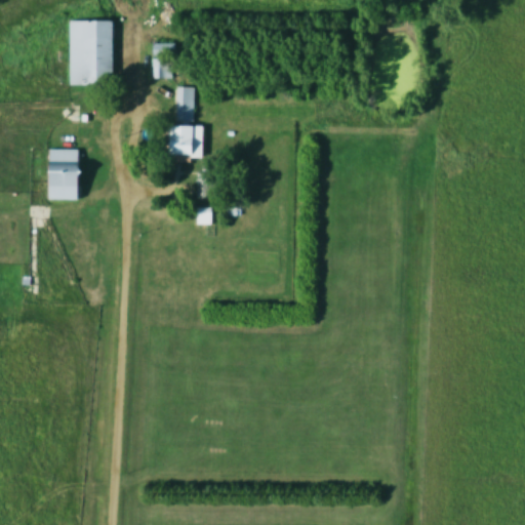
[(68,86),(110,86),(110,22),(68,22),(68,86)]
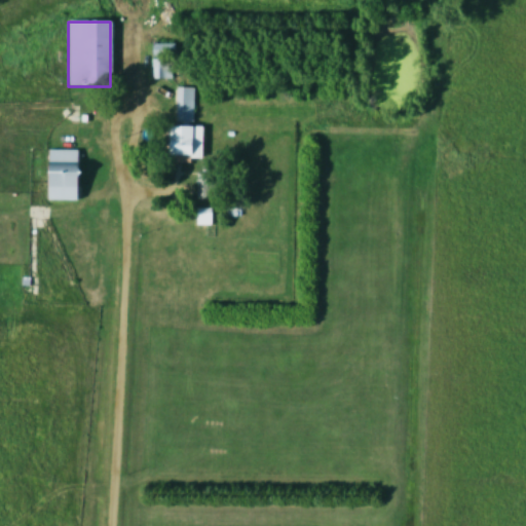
[(172,79),(172,45),(152,45),(152,79),(172,79)]
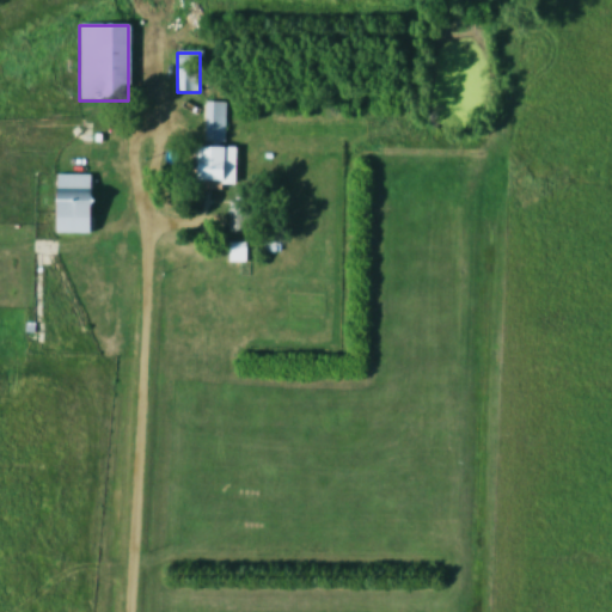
[(225,103),(204,103),(203,148),(194,148),(193,184),(233,184),(234,148),(224,148),(225,103)]
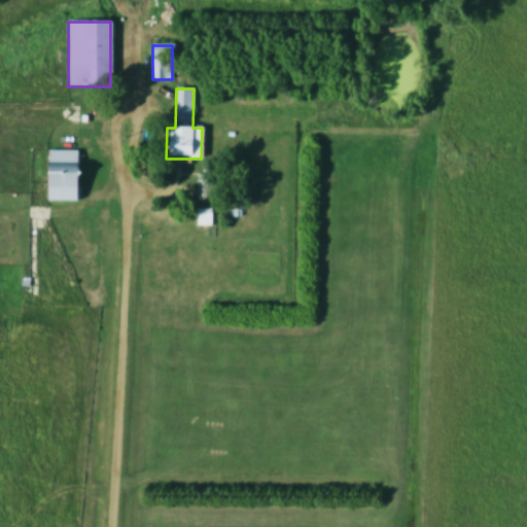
[(76,150),(45,150),(45,202),(76,202),(76,150)]
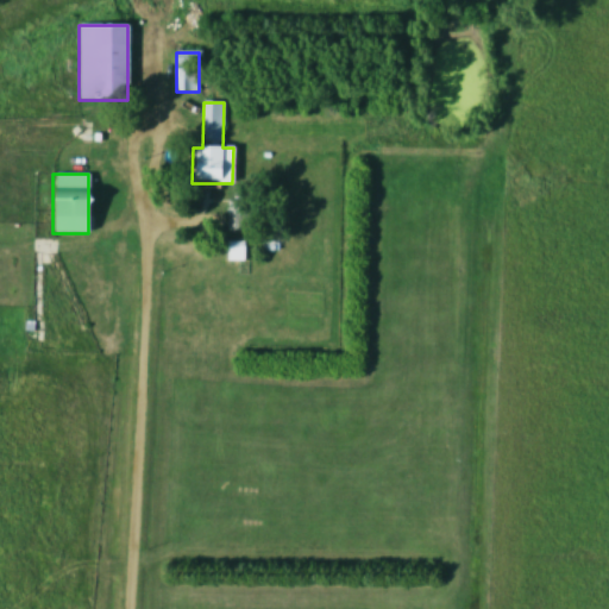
[(226,262),(244,262),(244,244),(226,244),(226,262)]
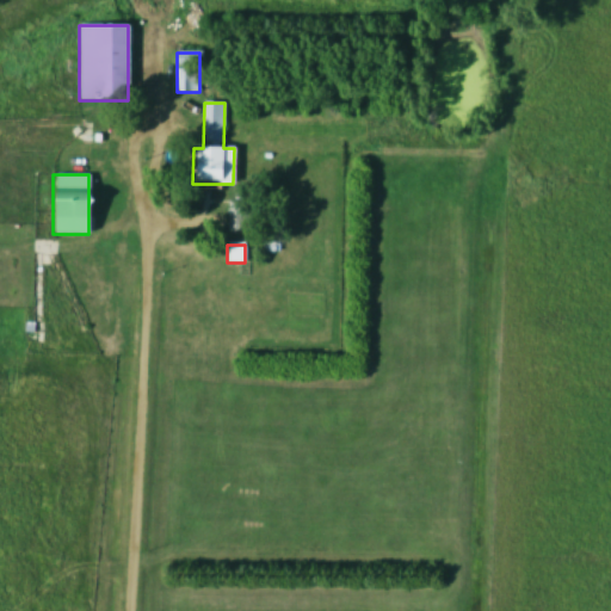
All buildings are outlined.
